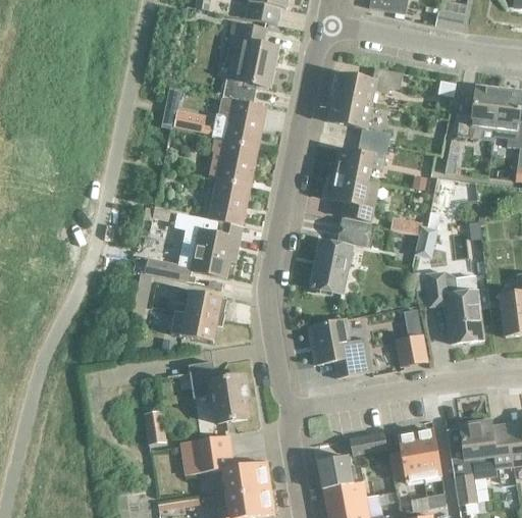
[(248,0),(248,1),(249,1),(245,17),(276,24),(280,7),(285,8),(286,0),(248,0)]
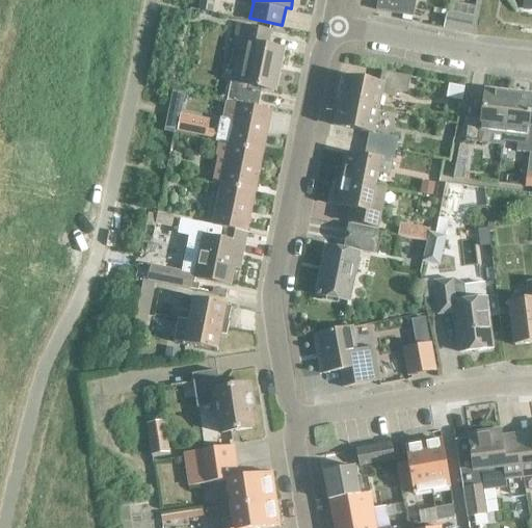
[(377,0),(376,6),(413,15),(415,0),(377,0)]
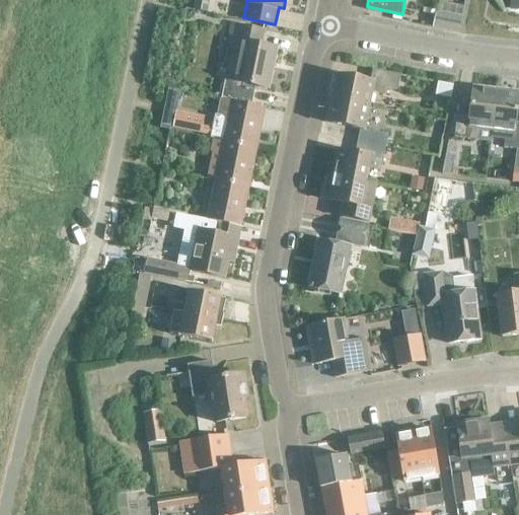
[(437,8),(433,24),(458,29),(461,13),(437,8)]
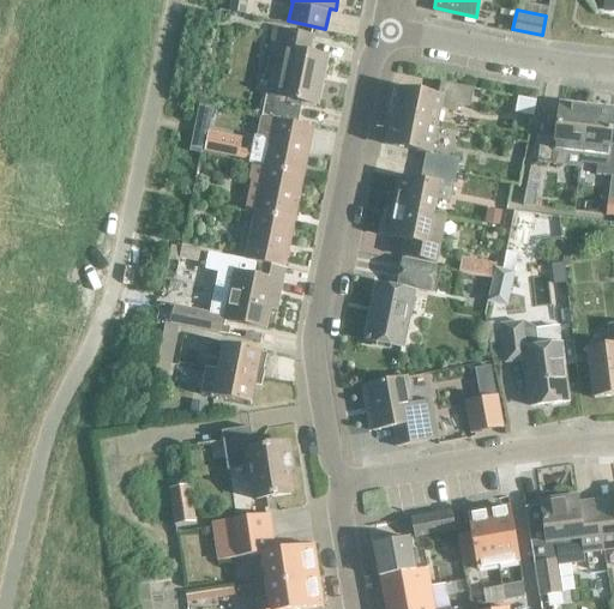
[(266,90),(262,113),(298,120),(302,98),(318,101),(326,54),(308,50),(312,32),(274,25),(268,54),(284,58),(277,92),(266,90)]
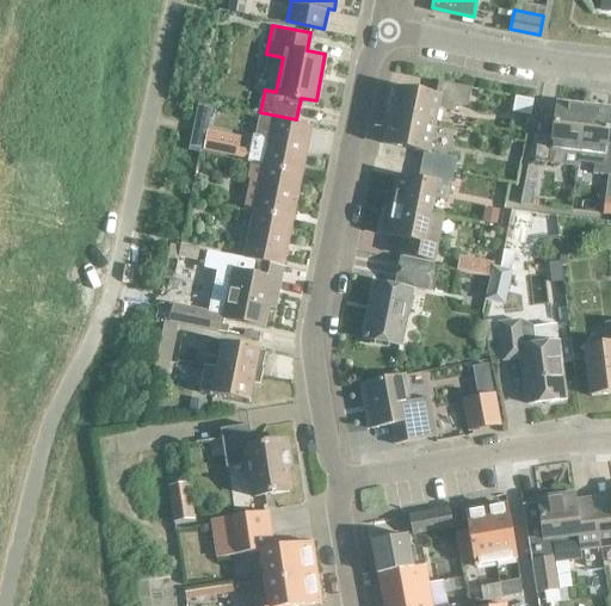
[(396,85),(392,112),(434,121),(438,105),(454,109),(455,101),(468,104),(471,85),(438,79),(436,92),(396,85)]
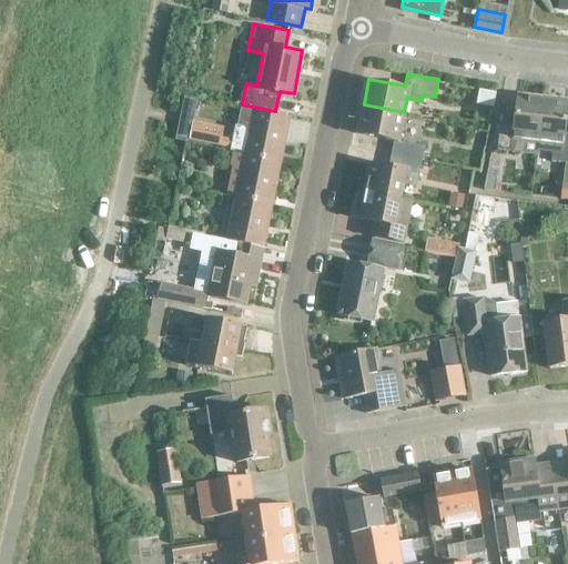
[(479,88),(477,102),(493,106),(496,91),(479,88)]
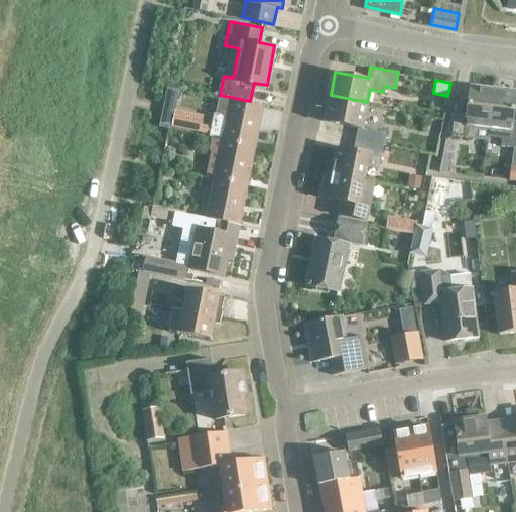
[(475,126),(488,128),(493,87),(471,84),(467,112),(454,110),(450,134),(473,137),(475,126)]
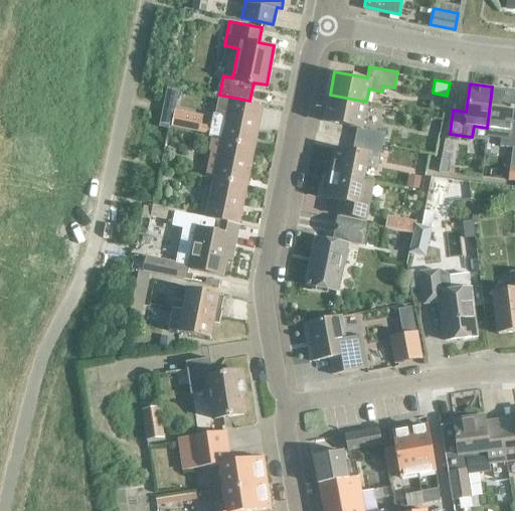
[(492,87),(487,128),(501,129),(500,144),(514,145),(514,118),(512,118),(514,90),(492,87)]
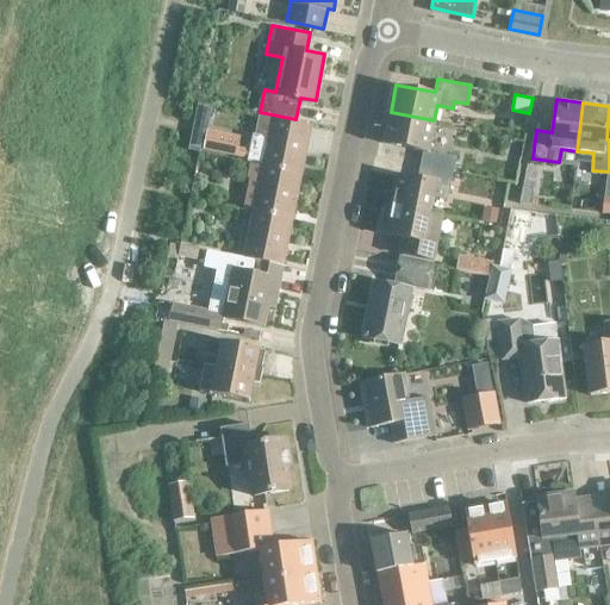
[(267,136),(262,162),(302,169),(311,123),(296,120),(296,119),(260,112),(255,133),(267,136)]
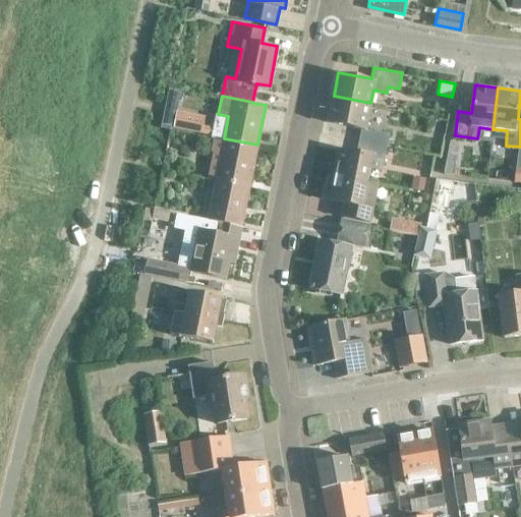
[(359,138),(387,144),(390,131),(365,127),(370,103),(334,96),(329,120),(361,126),(359,138)]
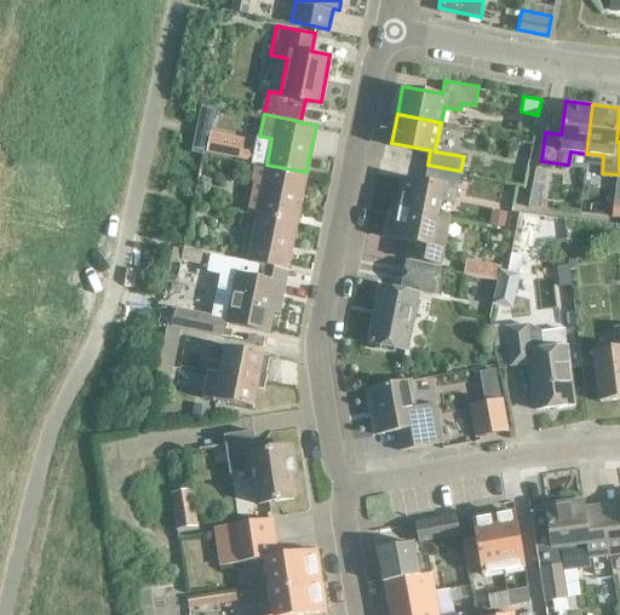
[(211,128),(206,150),(252,160),(253,149),(241,147),(244,136),(211,128)]
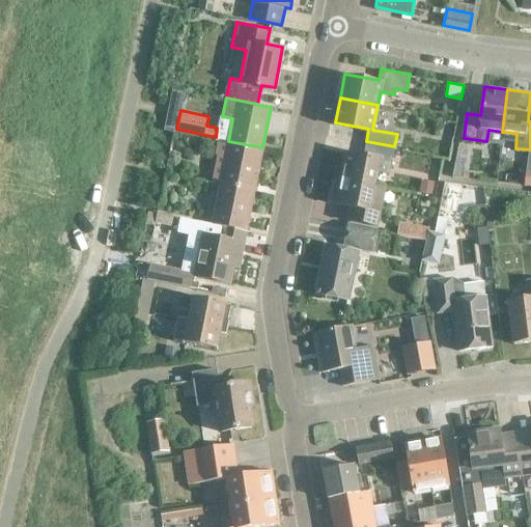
[(220,182),(254,189),(262,147),(228,141),(220,139),(212,179),(220,182)]
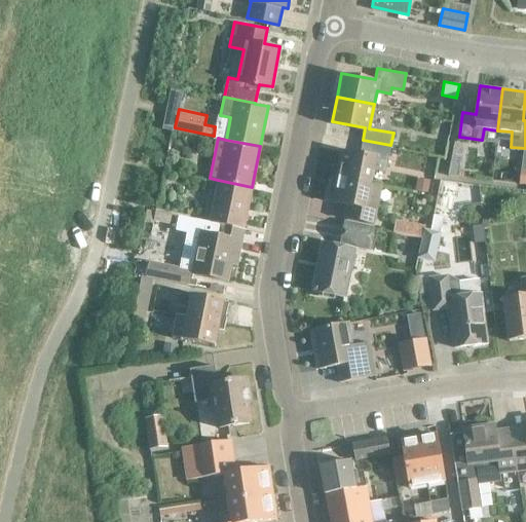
[(341,149),(337,175),(371,181),(373,168),(385,170),(390,145),(363,140),(360,153),(341,149)]
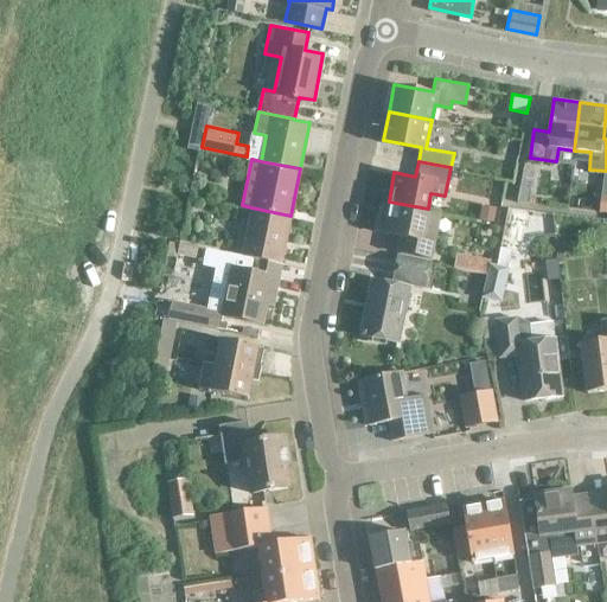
[(530,186),(519,184),(517,199),(528,200),(530,186)]
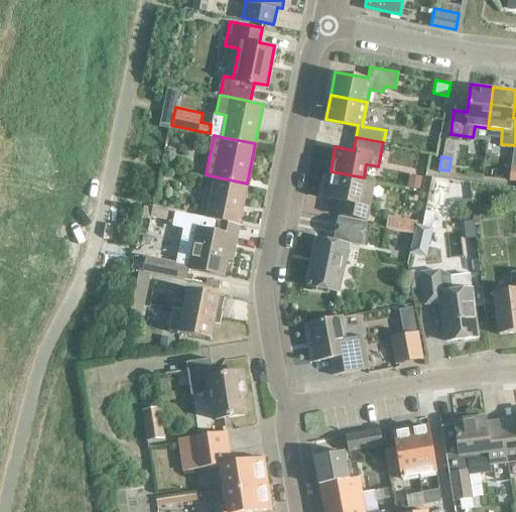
[(364,177),(331,171),(326,197),(343,200),(341,213),(366,218),(374,180),(364,177)]
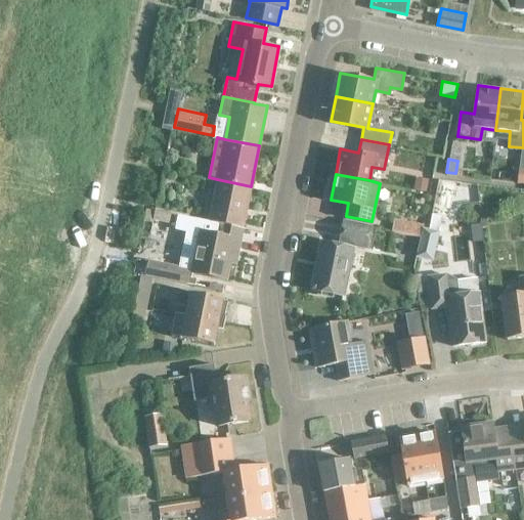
[(217,179),(209,219),(243,226),(251,186),(217,179)]
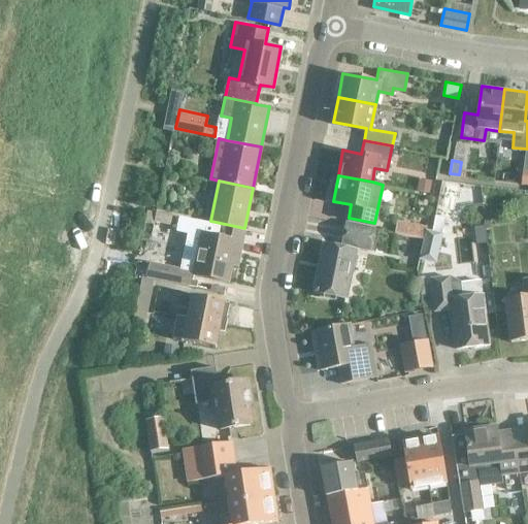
[(239,255),(244,228),(210,221),(180,215),(177,227),(190,229),(182,266),(194,269),(194,272),(228,280),(233,253),(239,255)]
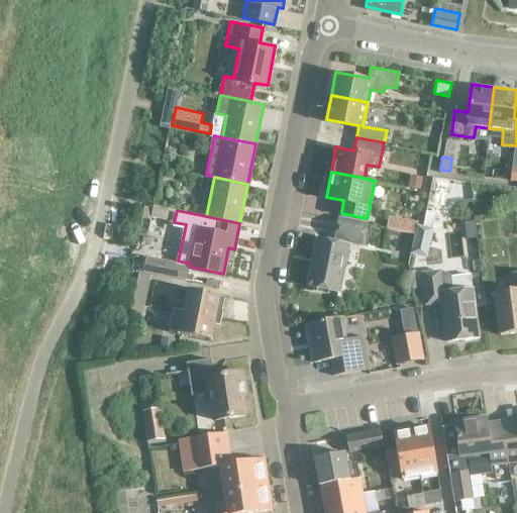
[(387,227),(415,232),(417,220),(389,214),(387,227)]
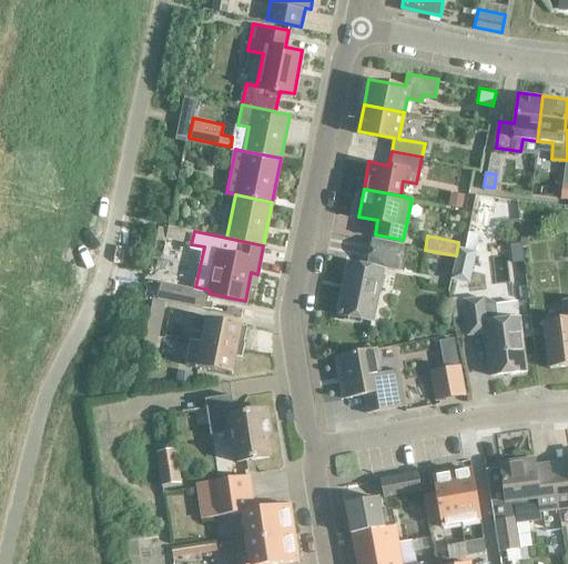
[(397,265),(402,244),(373,239),(367,264),(348,260),(338,312),(372,319),(383,263),(397,265)]
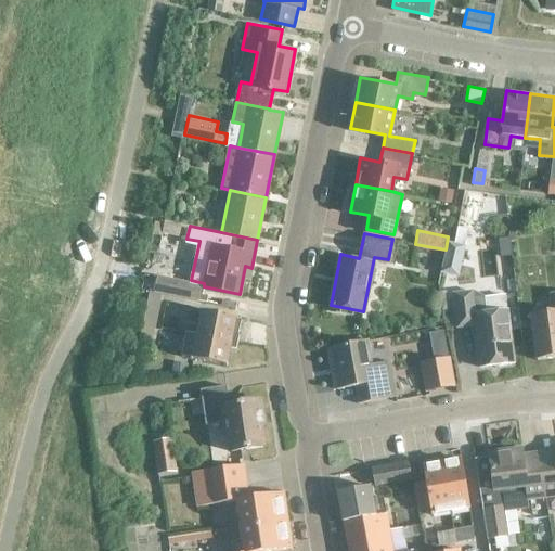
[(459,274),(465,244),(448,240),(441,271),(459,274)]
